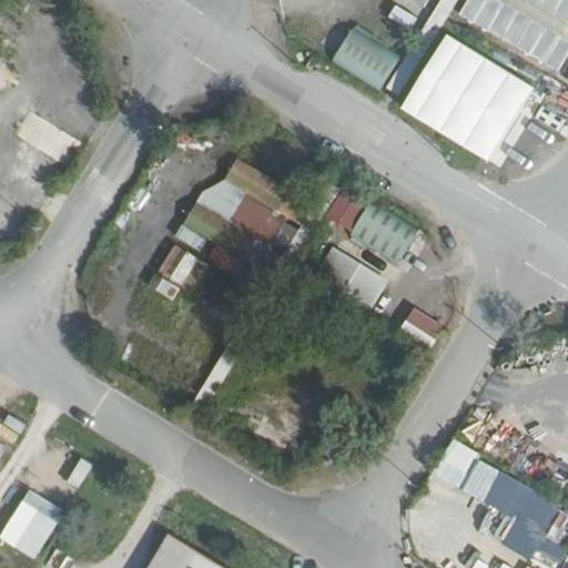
[(557,72),(567,51),(567,0),(463,0),(454,18),(557,72)]
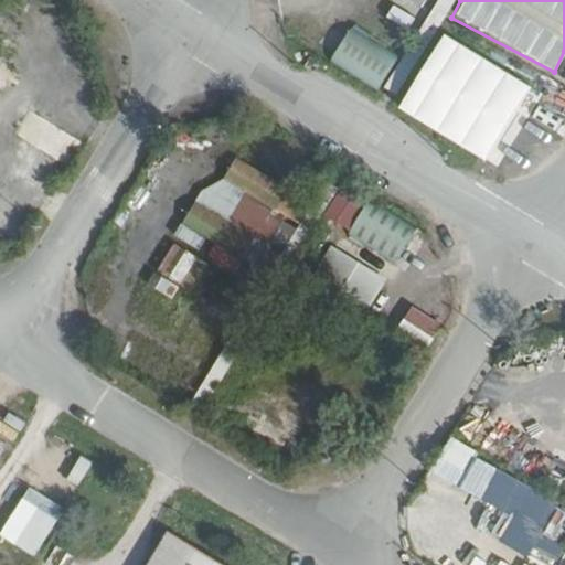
[(352,28),(331,62),(377,91),(400,56),(352,28)]
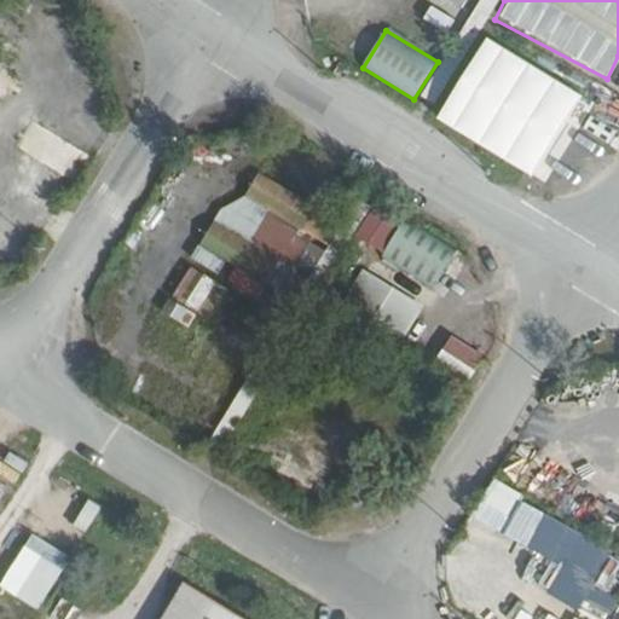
[(0,96),(10,79),(0,73),(0,96)]
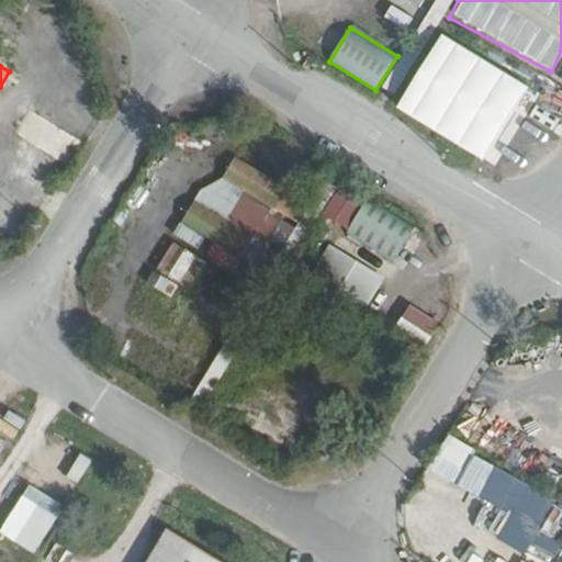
[(550,138),(560,113),(528,101),(518,126),(550,138)]
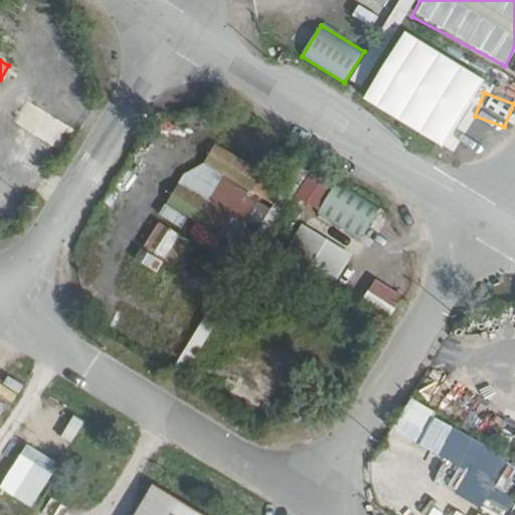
[(24,102),(12,120),(58,150),(70,131),(24,102)]
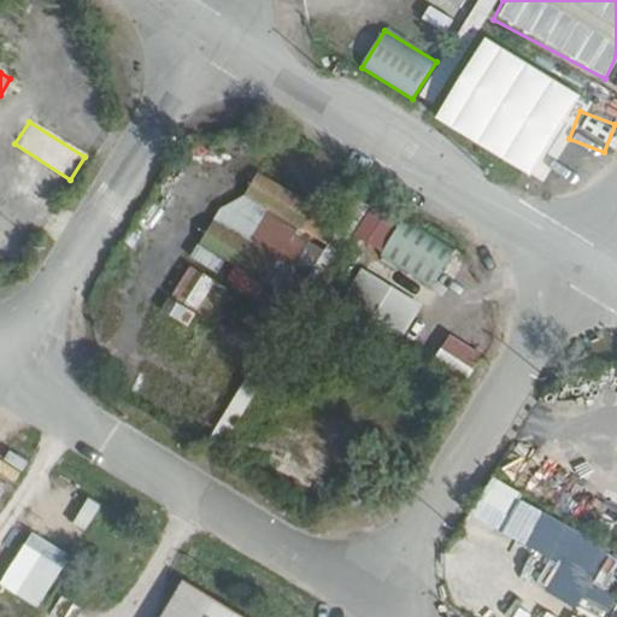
[(12,193),(45,211),(64,178),(33,159),(12,193)]
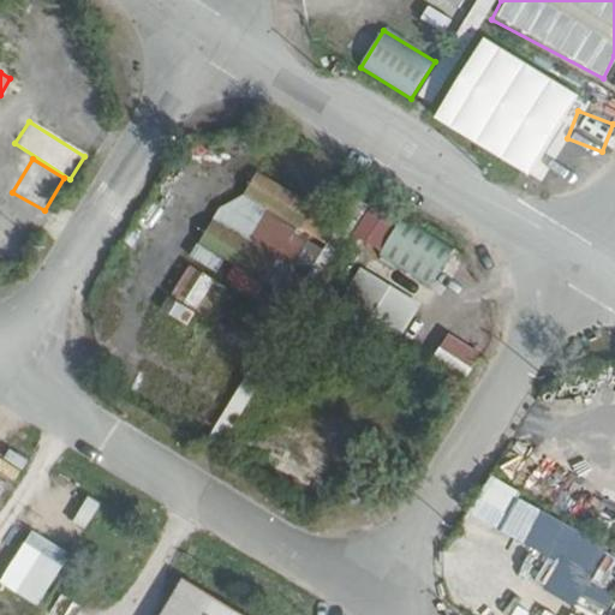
[(257,174),(242,198),(326,248),(339,225),(257,174)]
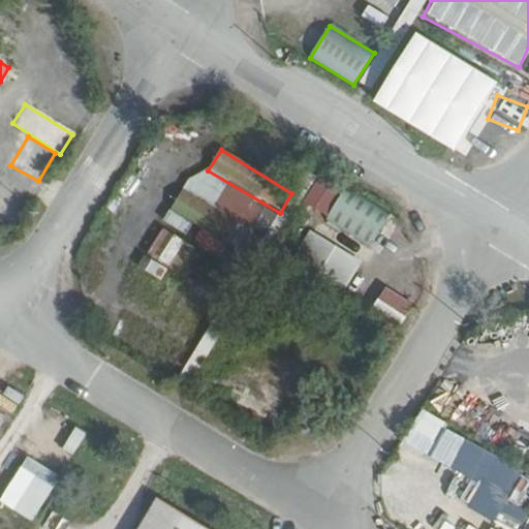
[(322,226),(379,247),(393,211),(336,189),(322,226)]
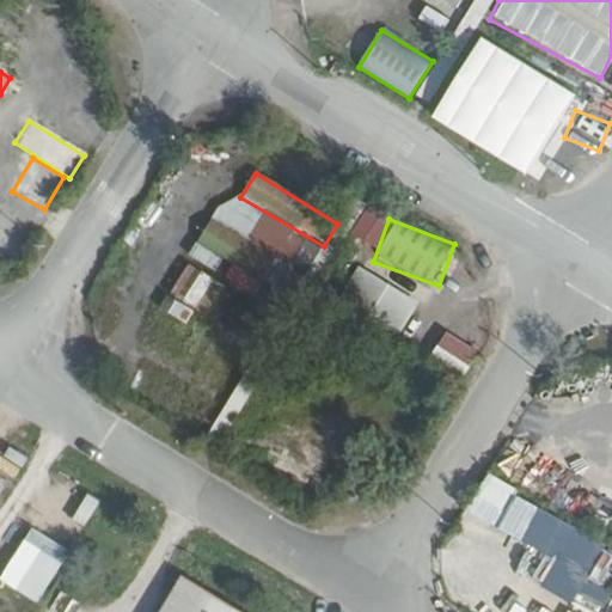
[(263,285),(276,261),(210,221),(197,245),(263,285)]
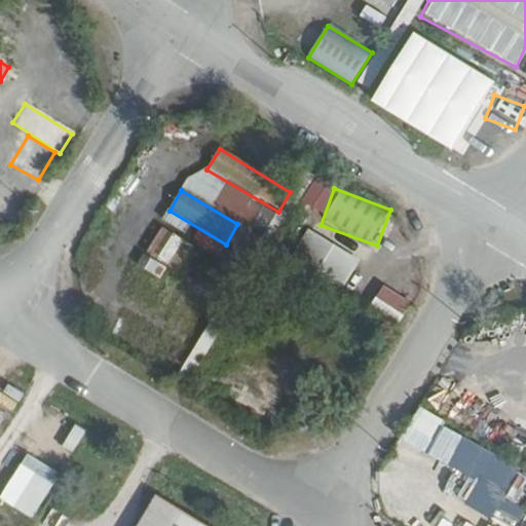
[(10,204),(0,205),(0,222),(13,221),(10,204)]
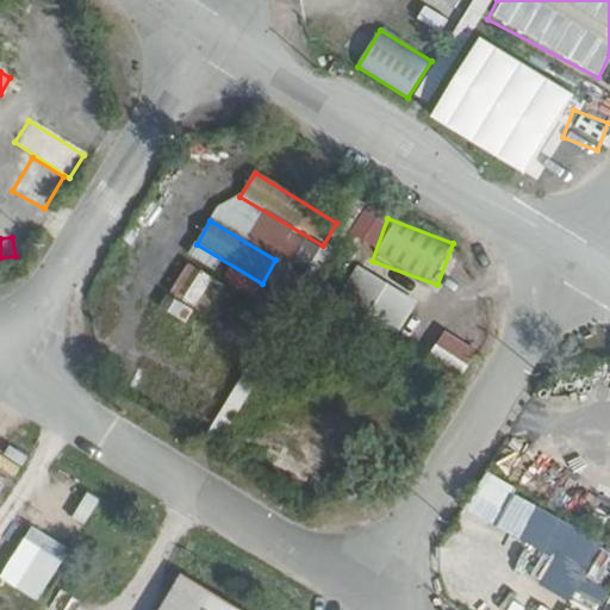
[(180,262),(166,294),(210,313),(224,282),(180,262)]
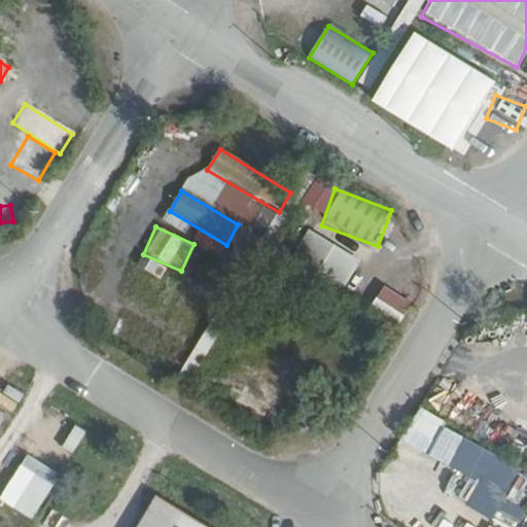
[(287,257),(340,290),(358,260),(306,227),(287,257)]
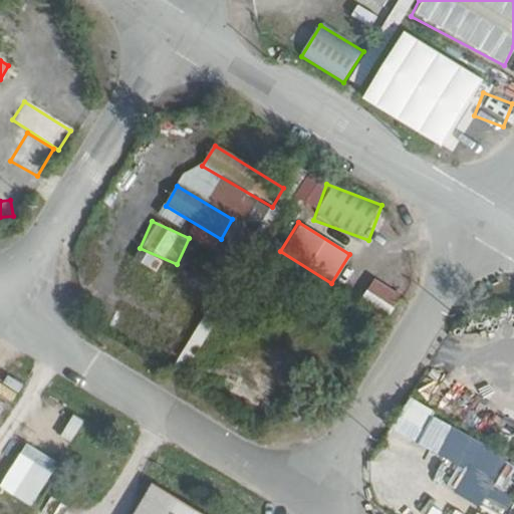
[(143,250),(138,262),(156,271),(162,259),(143,250)]
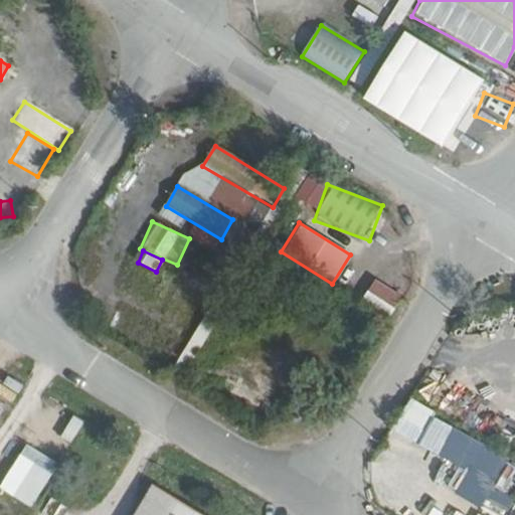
[(197,252),(184,276),(199,285),(212,262),(197,252)]
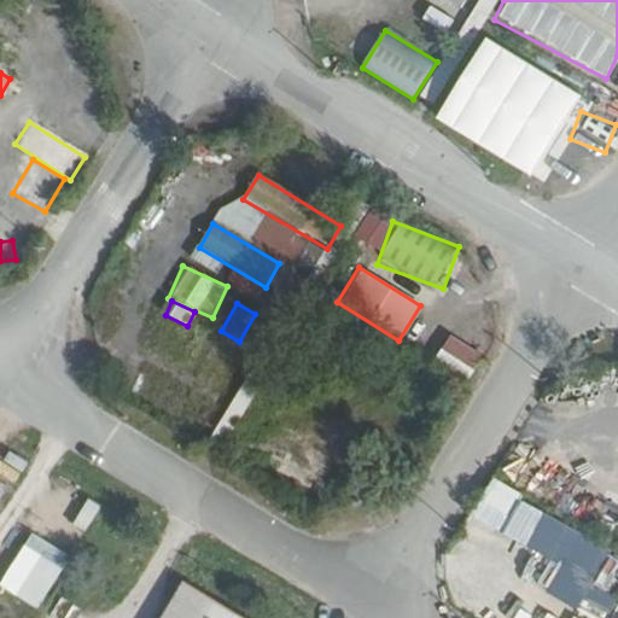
[(452,324),(431,365),(465,383),(485,340),(452,324)]
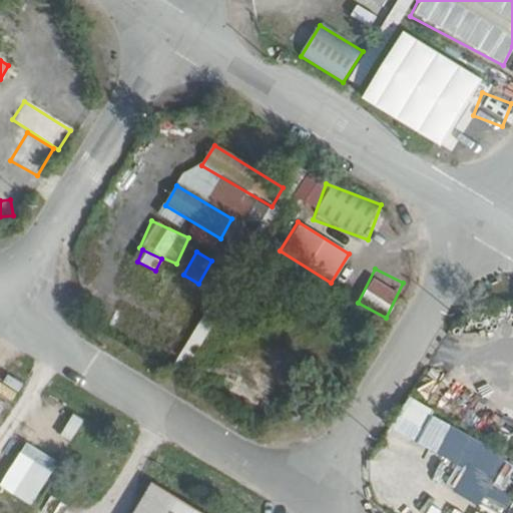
[(403,401),(388,430),(492,482),(506,453),(403,401)]
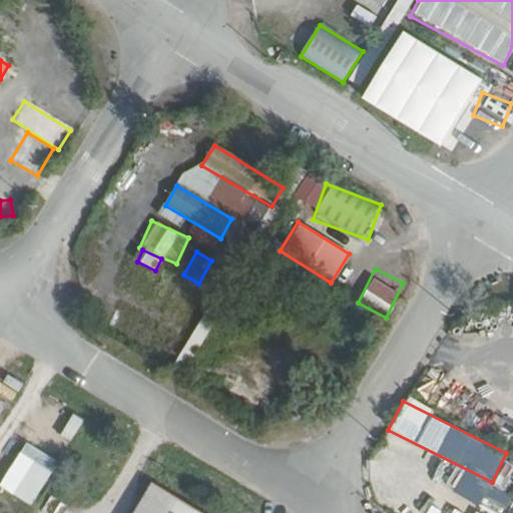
[(71,441),(80,418),(68,412),(58,436),(71,441)]
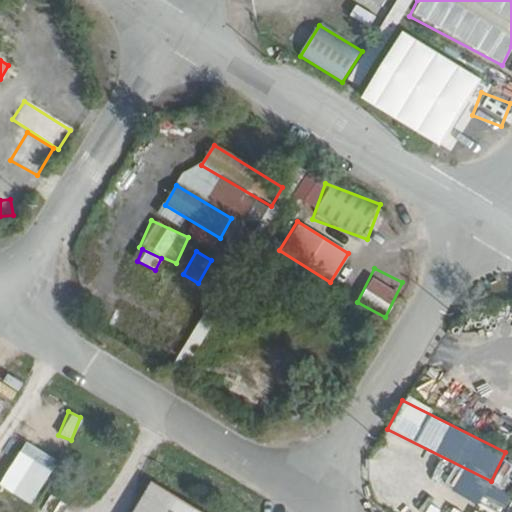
[(16,482),(10,492),(31,503),(55,459),(21,441),(3,475),(16,482)]
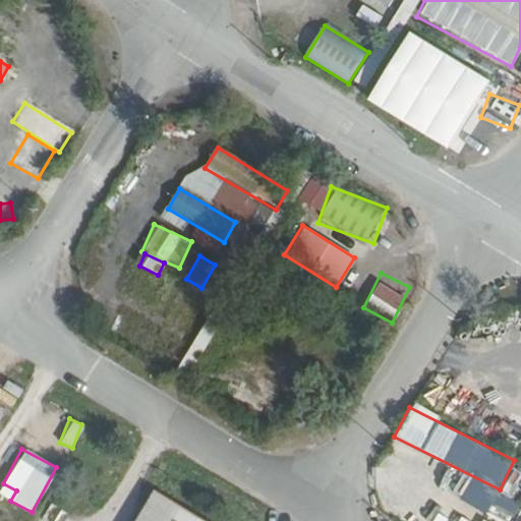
[(204,520),(155,491),(136,520),(204,520)]
